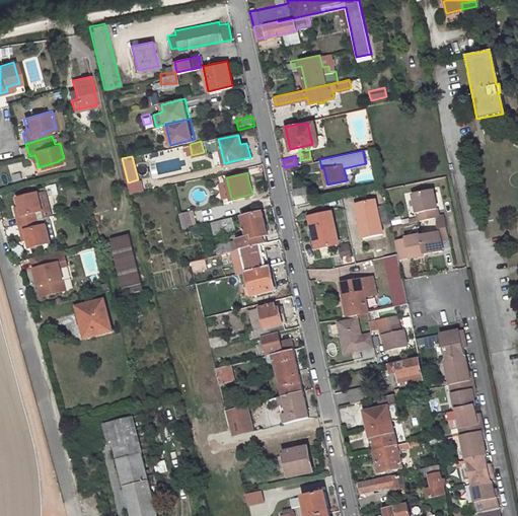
[(138,179),(128,182),(130,193),(143,190),(140,179),(138,179)]
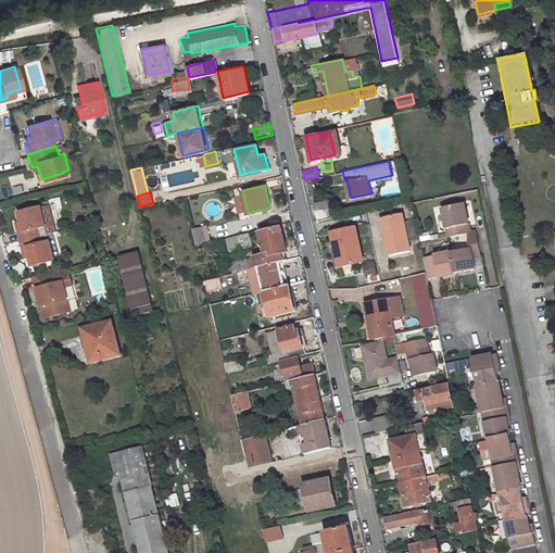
[(124,195),(104,199),(105,205),(125,202),(124,195)]
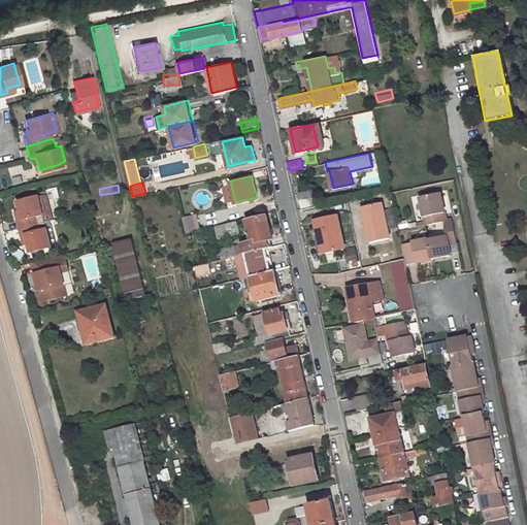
[(298,192),(301,206),(318,203),(314,188),(298,192)]
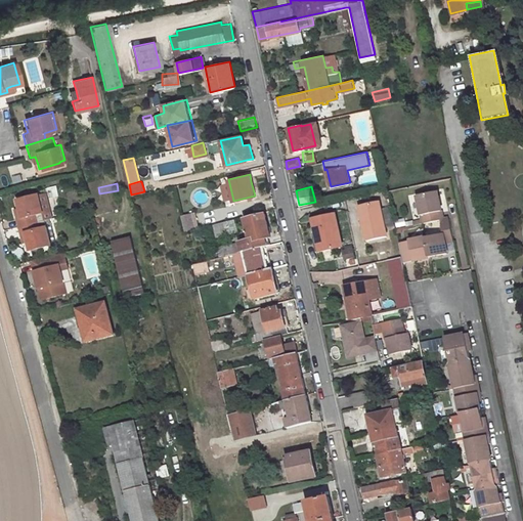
[(438,218),(442,218),(436,190),(417,194),(422,222),(438,218)]
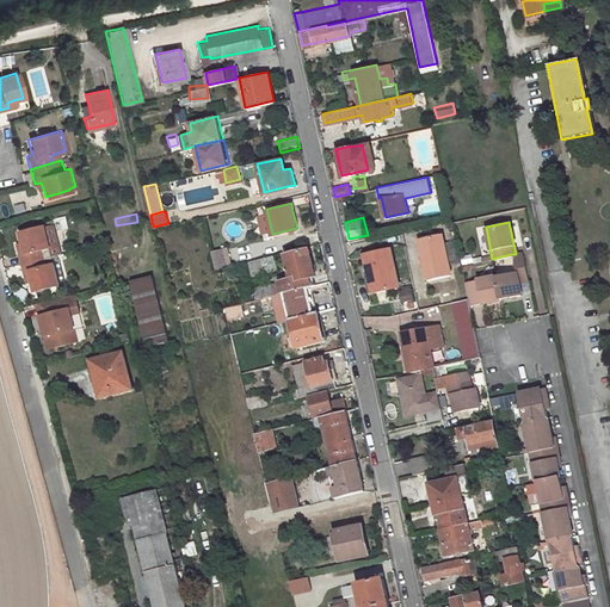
[(14,234),(17,243),(19,251),(14,252),(17,262),(47,254),(38,227),(14,234)]
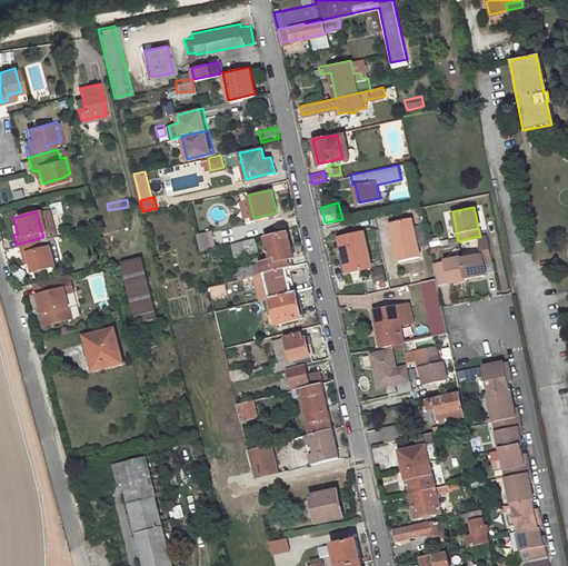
[(392,238),(398,259),(420,254),(411,216),(391,221),(395,237),(392,238)]
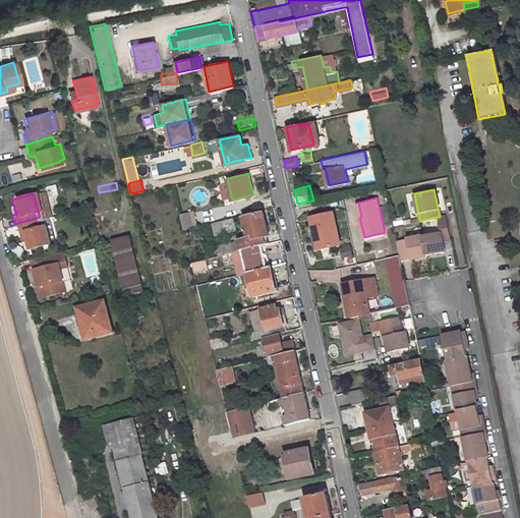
[(192,209),(179,212),(183,228),(196,225),(192,209)]
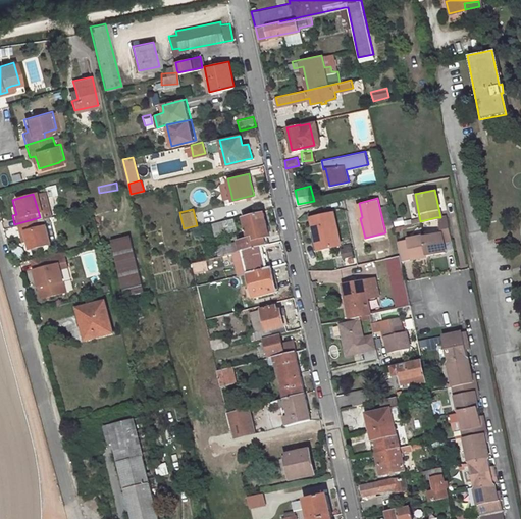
[(243,216),(249,242),(245,243),(243,241),(226,245),(228,252),(241,249),(260,244),(263,243),(268,242),(266,235),(269,235),(263,211),(243,216)]
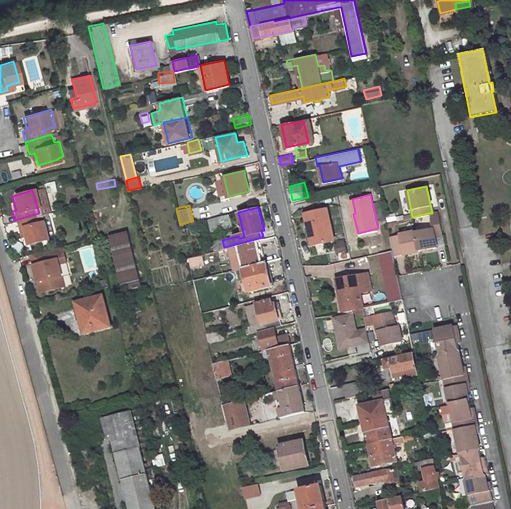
[(305,213),(309,232),(312,232),(315,244),(334,239),(327,207),(305,213)]
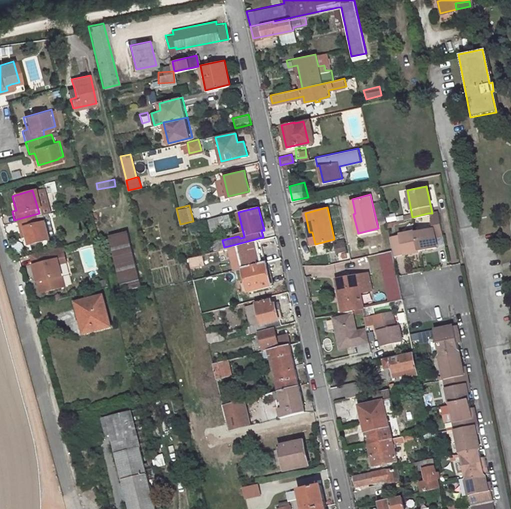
[(209,230),(225,226),(231,224),(228,212),(205,218),(209,230)]
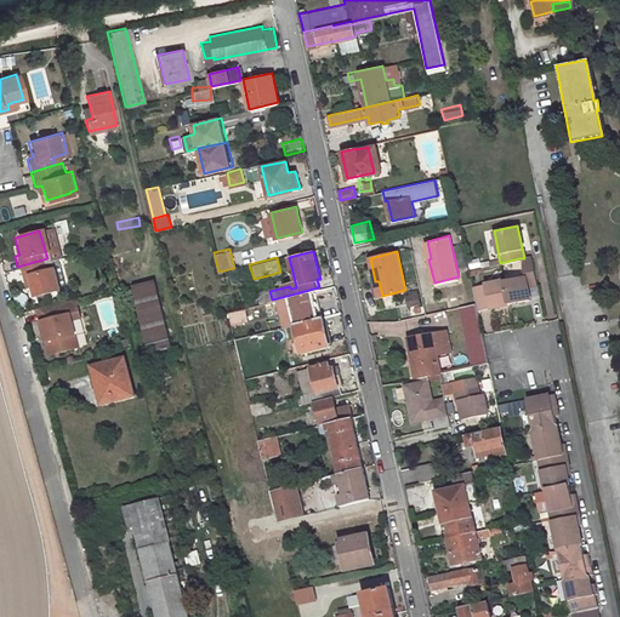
[(519,258),(523,275),(504,279),(508,303),(529,298),(527,285),(536,283),(530,257),(524,258),(519,258)]
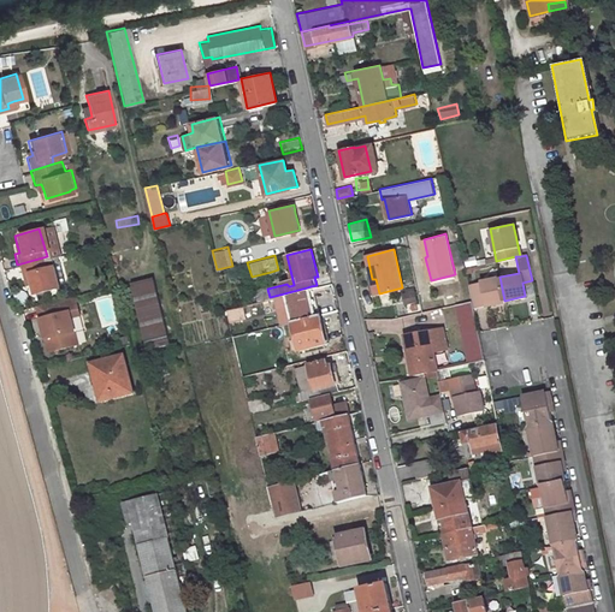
[(58,287),(57,285),(61,284),(55,265),(49,266),(47,256),(17,265),(22,280),(27,279),(29,286),(31,295),(58,287)]
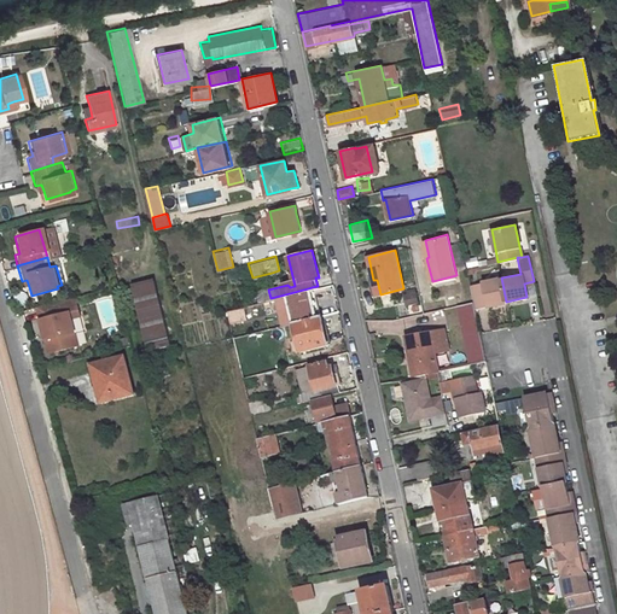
[(151,274),(127,280),(143,345),(167,339),(151,274)]
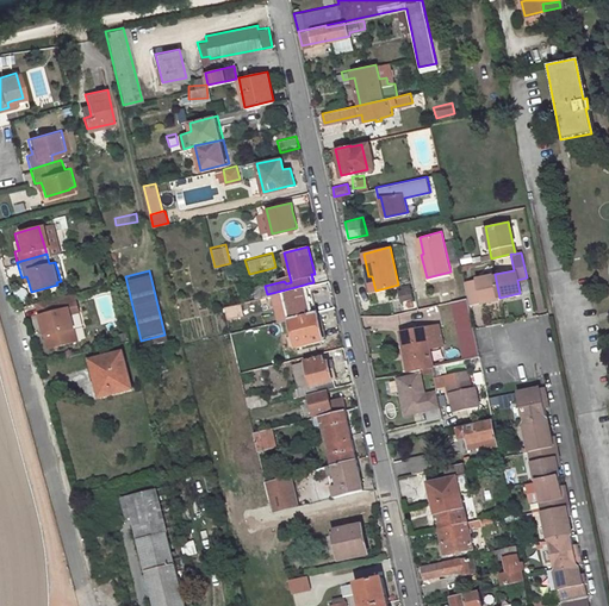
[(468,304),(499,298),(495,274),(464,281),(468,304)]
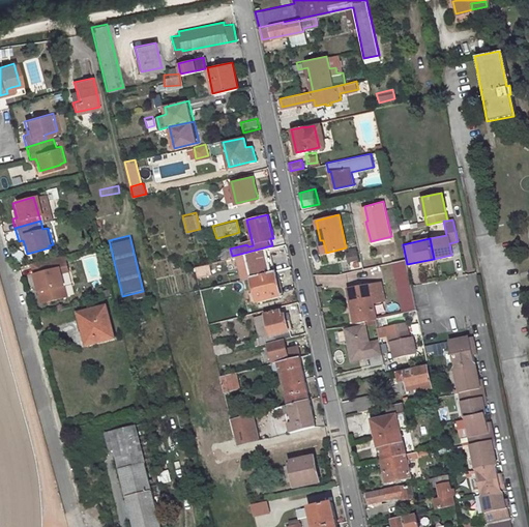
[(320,240),(317,241),(320,254),(326,253),(323,240),(320,240)]
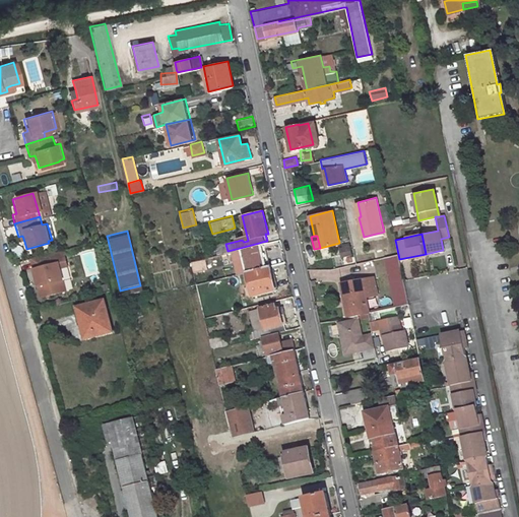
[(267,241),(262,242),(259,243),(265,265),(268,264),(264,246),(271,244),(270,240),(267,241)]
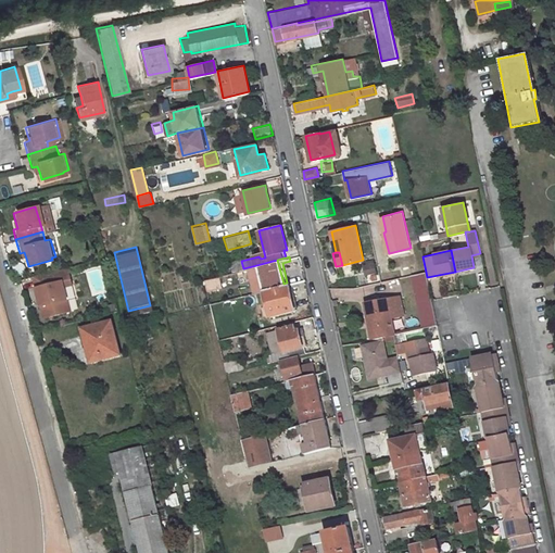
[(277,260),(256,265),(262,289),(284,284),(277,260)]
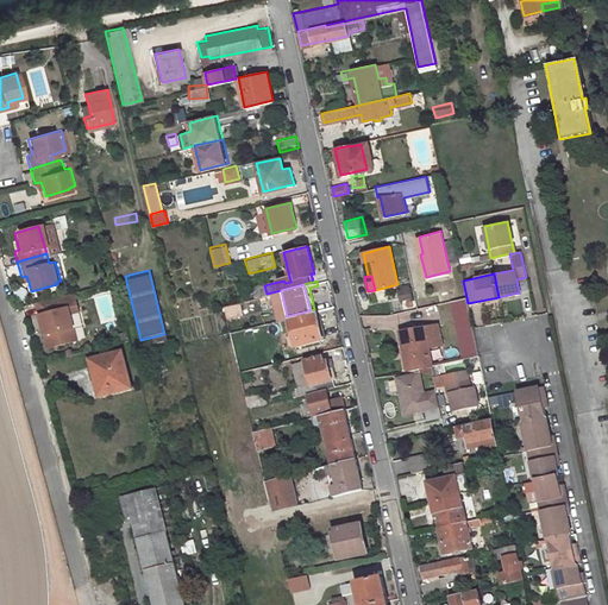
[(75,291),(37,302),(44,326),(50,346),(79,339),(71,312),(80,309),(75,291)]
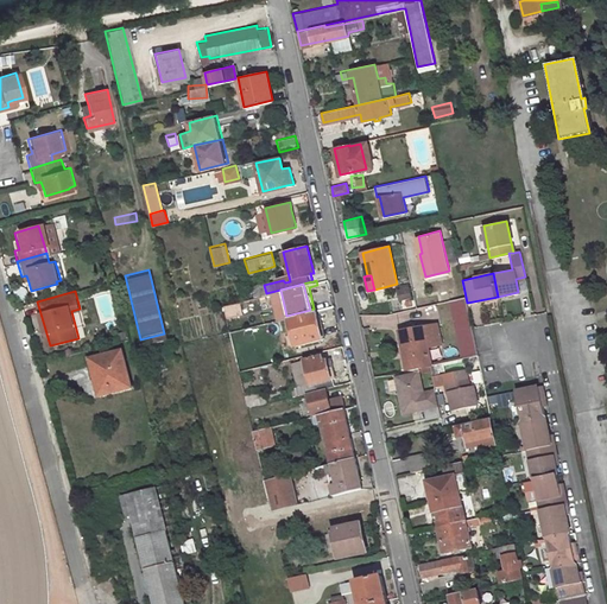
[(411,293),(398,298),(400,305),(413,300),(411,293)]
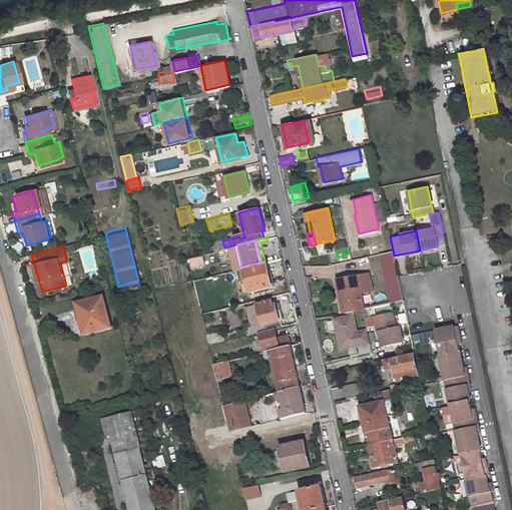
[(187,255),(188,264),(202,262),(200,252),(187,255)]
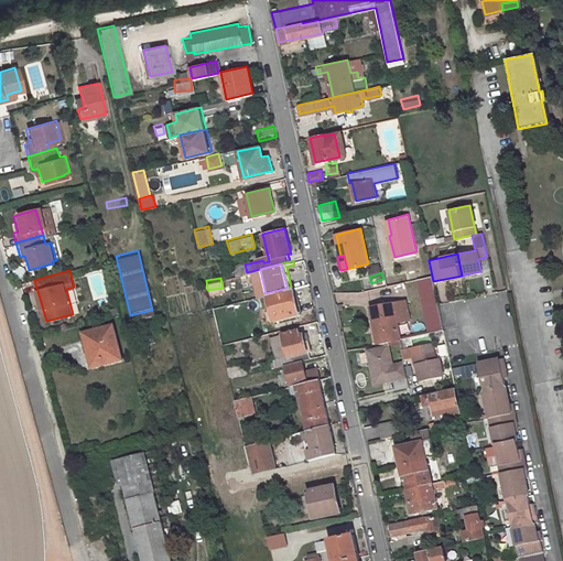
[(291,287),(288,288),(266,293),(272,320),(299,313),(292,287),(291,287)]
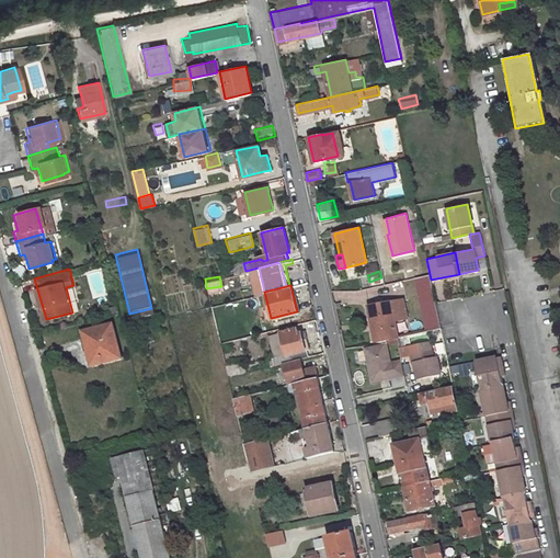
[(402,298),(368,304),(375,339),(398,334),(395,317),(406,315),(402,298)]
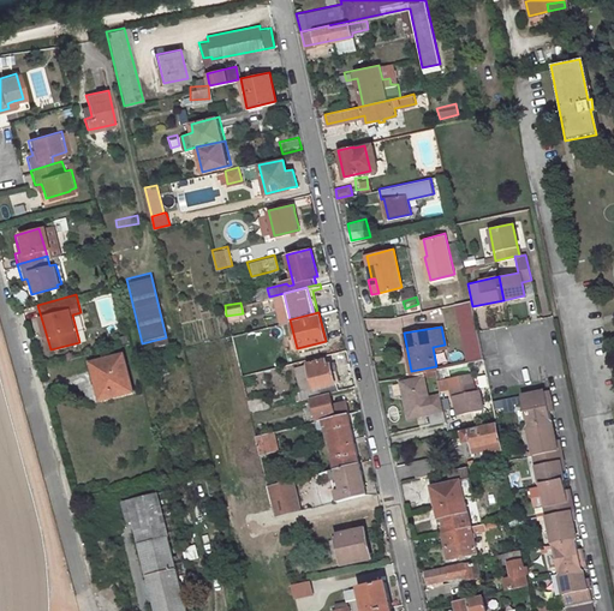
[(93,360),(101,396),(132,389),(123,353),(93,360)]
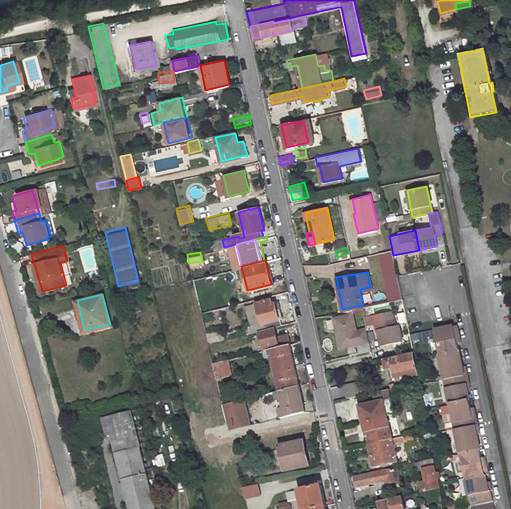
[(281,317),(277,301),(271,303),(270,298),(250,303),(255,324),(256,323),(258,329),(280,323),(278,318),(281,317)]
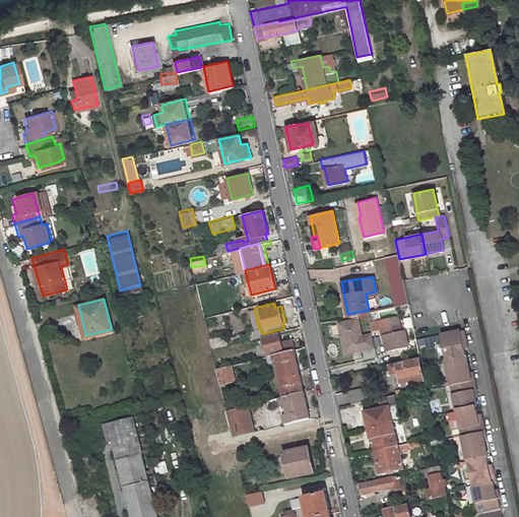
[(402,324),(410,324),(410,314),(402,314),(402,324)]
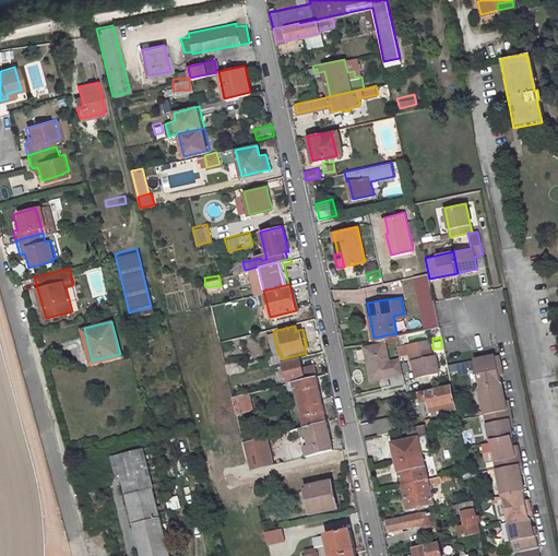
[(431,355),(428,339),(407,343),(411,359),(413,361),(416,375),(439,370),(435,354),(431,355)]
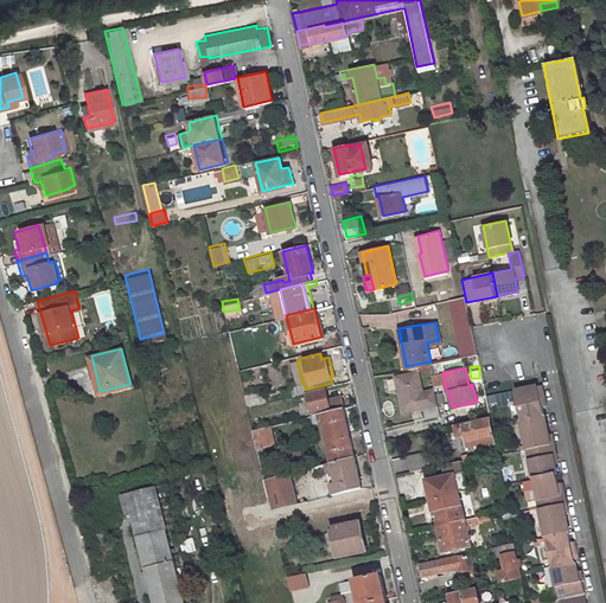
[(394,373),(401,410),(435,403),(433,387),(421,390),(416,369),(394,373)]
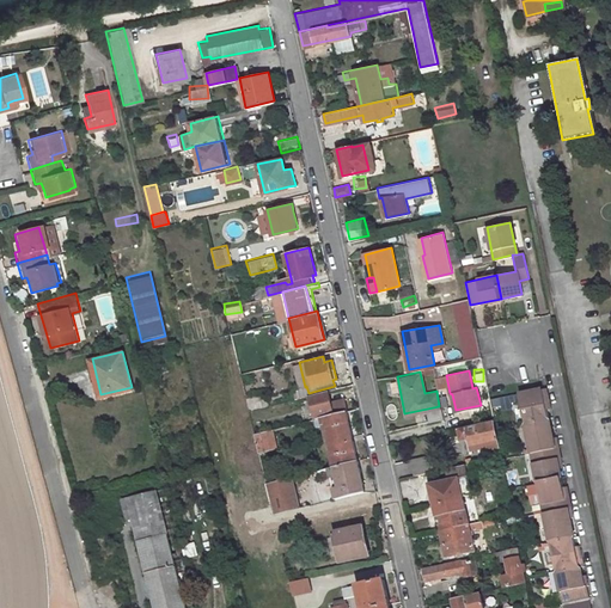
[(544,387),(518,392),(524,422),(547,417),(543,398),(547,397),(544,387)]
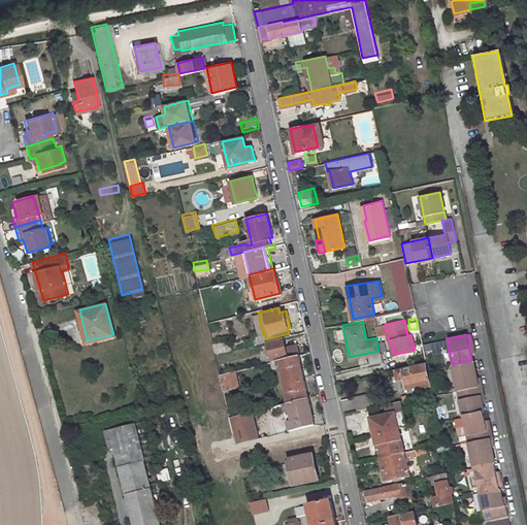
[(271,360),(297,354),(295,343),(284,347),(282,336),(266,340),(271,360)]
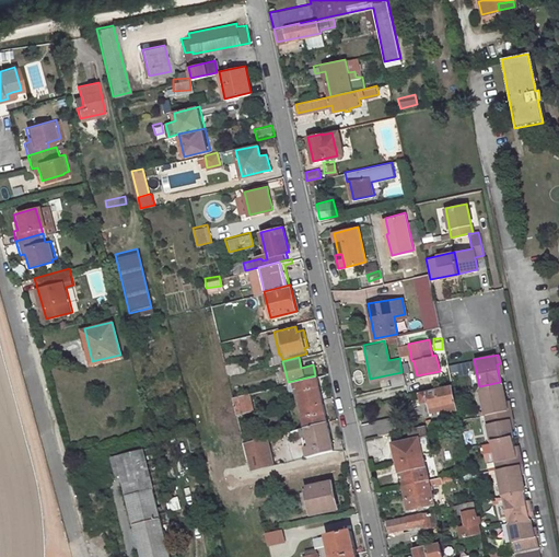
[(240,359),(224,361),(226,371),(241,369),(240,359)]
